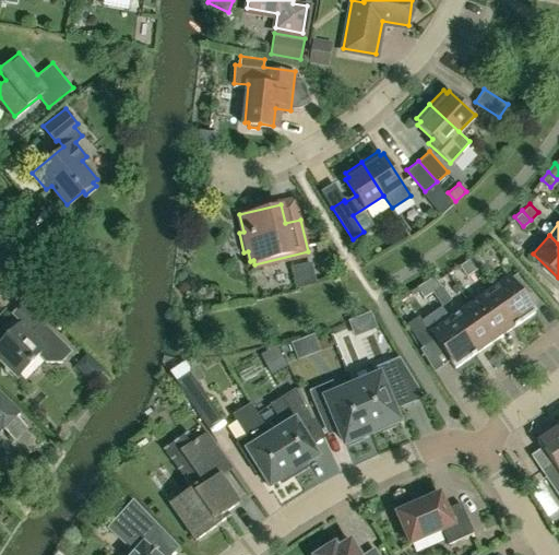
[(476,251),(468,257),(476,268),(484,262),(476,251)]
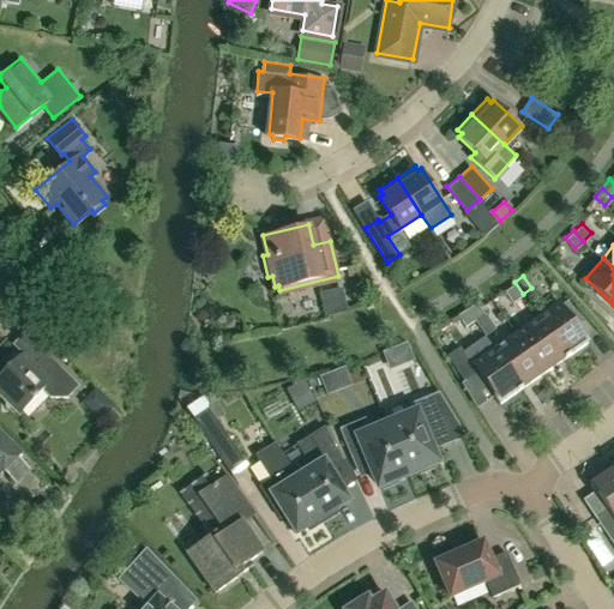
[(523,294),(515,282),(505,288),(513,300),(523,294)]
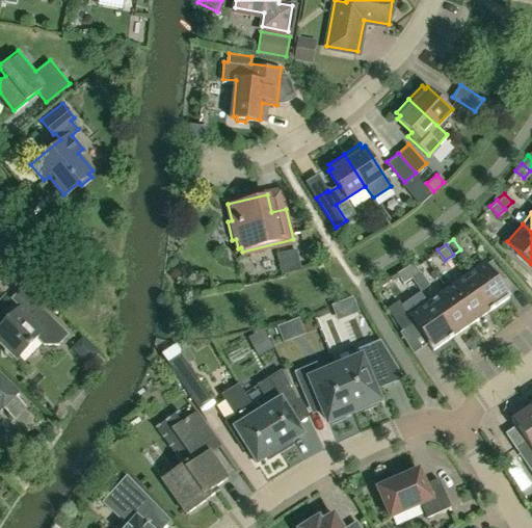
[(466,273),(489,308),(509,294),(485,260),(466,273)]
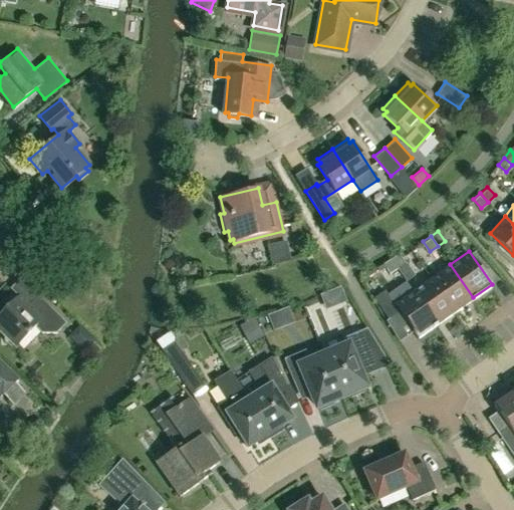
[(392,257),(398,266),(406,261),(400,252),(392,257)]
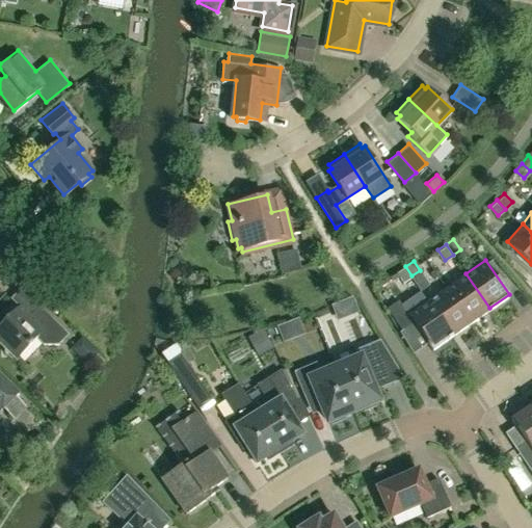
[(403,281),(411,275),(405,266),(397,271),(403,281)]
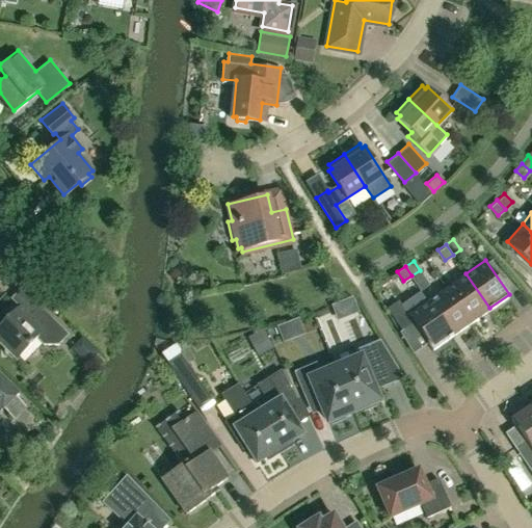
[(489,308),(466,273),(447,287),(471,321),(489,308)]
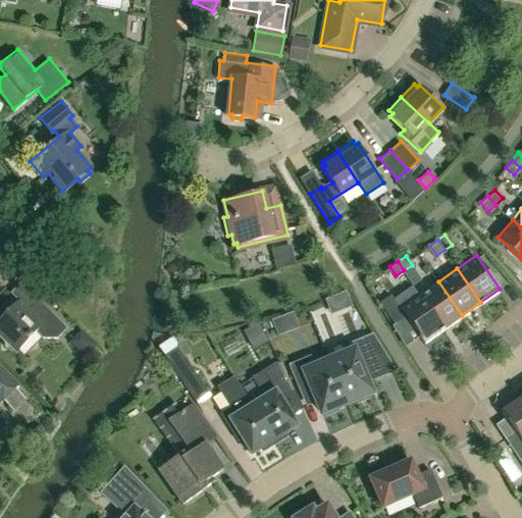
[(438,281),(420,294),(444,328),(462,315),(438,281)]
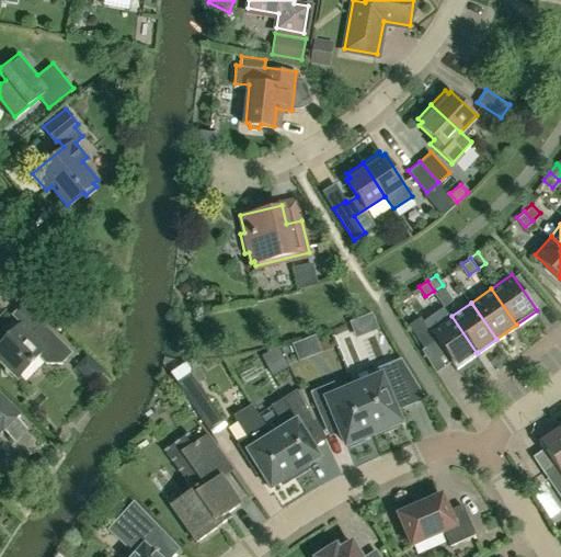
[(477,353),(451,316),(432,330),(421,315),(409,322),(425,345),(436,338),(457,367),(477,353)]
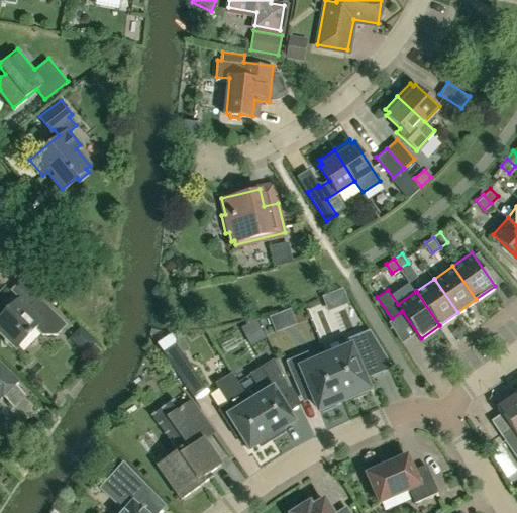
[(20,295),(0,314),(0,330),(4,334),(4,341),(11,341),(16,346),(35,326),(41,332),(57,332),(67,322),(38,294),(28,304),(20,295)]
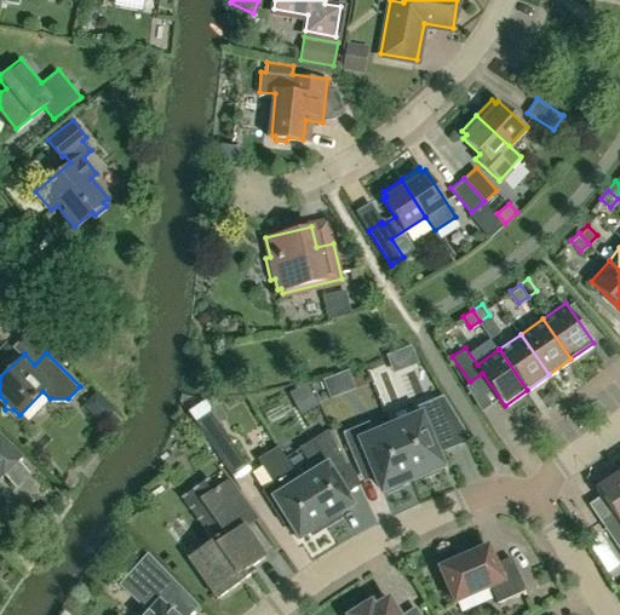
[(418,414),(390,426),(412,476),(423,471),(425,475),(440,469),(438,465),(441,464),(434,446),(443,442),(443,443),(446,443),(440,429),(459,420),(443,394),(414,406),(418,414)]
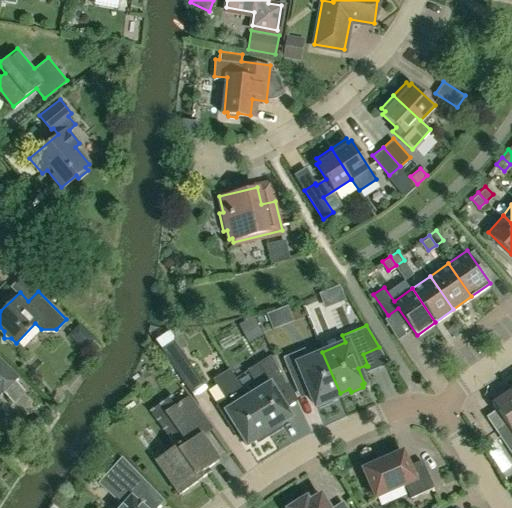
[(173,339),(161,348),(179,374),(192,365),(173,339)]
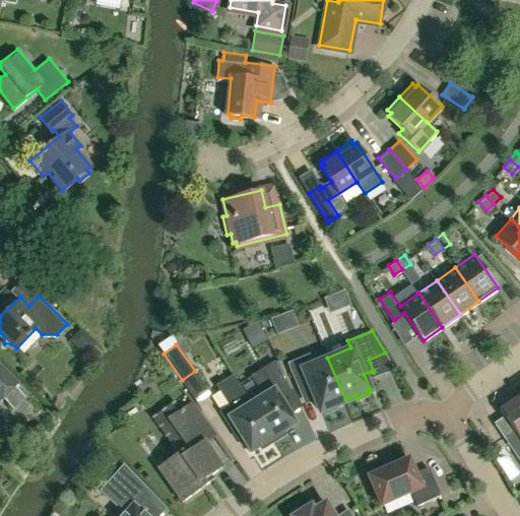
[(345,399),(327,358),(314,363),(309,351),(287,361),(297,385),(308,380),(320,409),(323,408),(324,411),(336,406),(335,403),(345,399)]
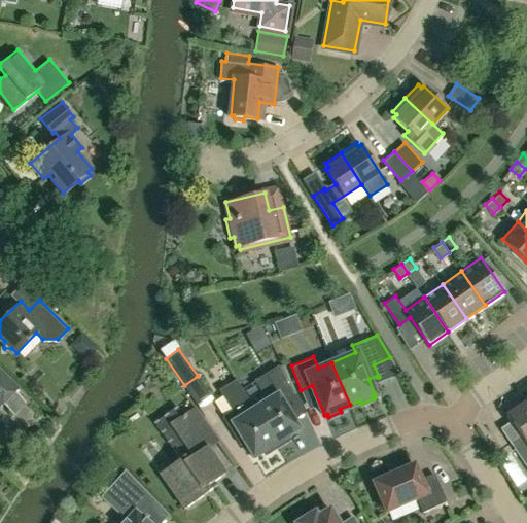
[(254,407),(279,446),(291,438),(289,433),(300,427),(283,401),(293,393),(278,364),(254,379),(261,390),(259,392),(265,401),(254,407)]
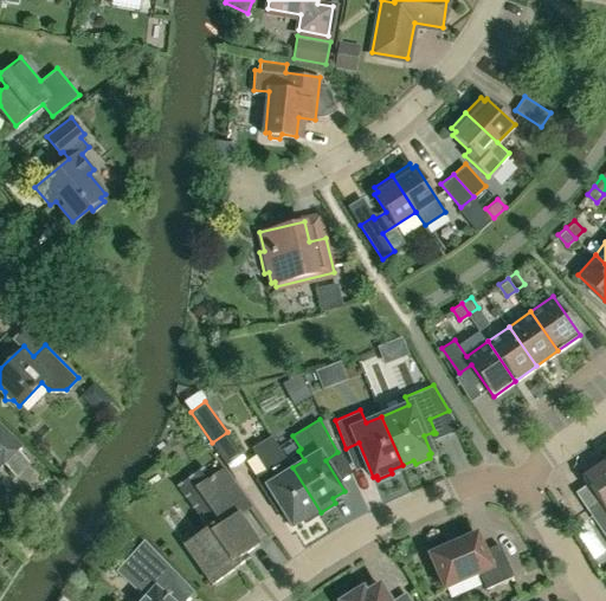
[(0,464),(20,444),(0,424),(0,464)]
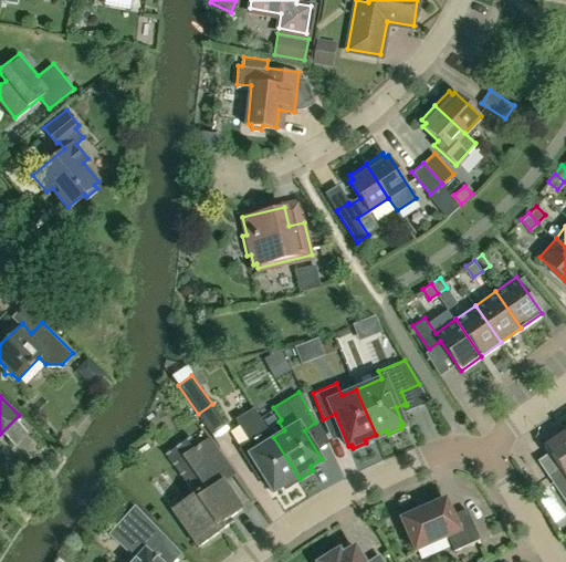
[(286,487),(300,479),(273,437),(253,406),(236,417),(250,439),(239,446),(251,465),(255,461),(273,490),(284,484),(286,487)]
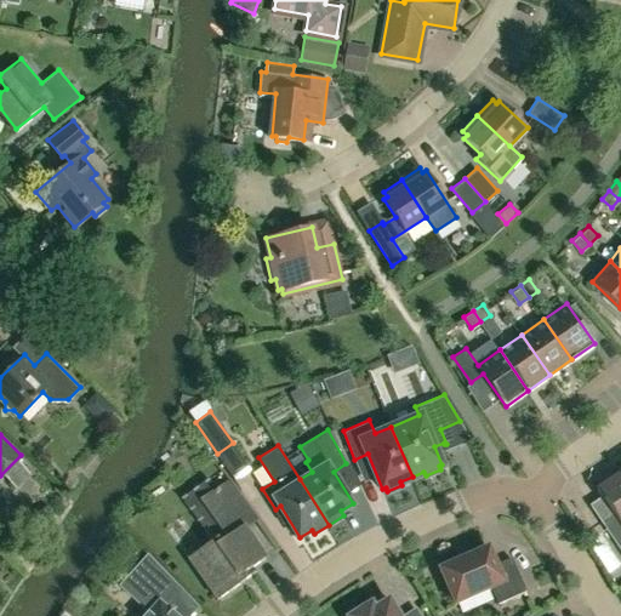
[(252,460),(239,467),(251,489),(265,482),(252,460)]
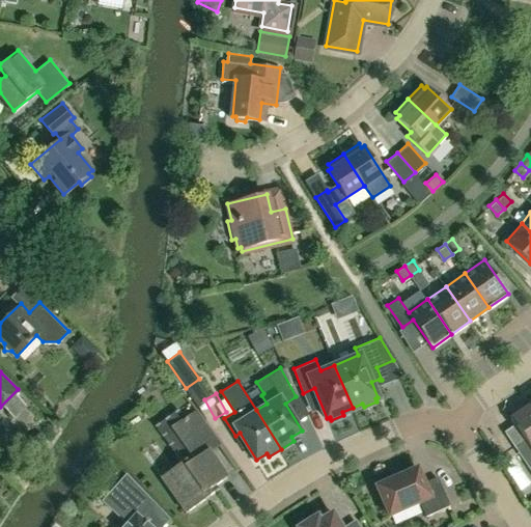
[(530,404),(530,403),(510,416),(530,443),(519,450),(530,468),(530,404)]
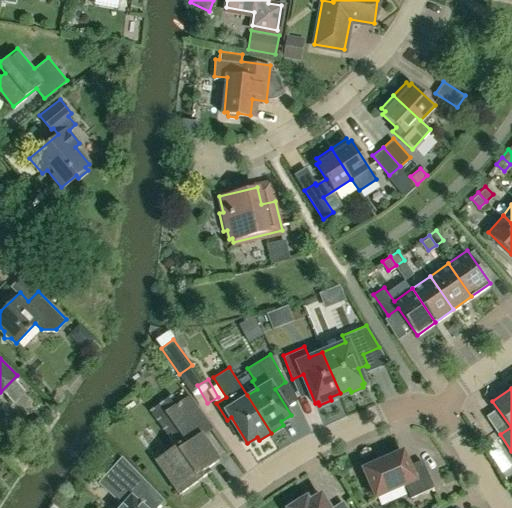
[(174,446),(155,460),(179,493),(202,476),(199,472),(218,458),(192,421),(202,414),(188,394),(177,401),(172,393),(148,409),(174,446)]
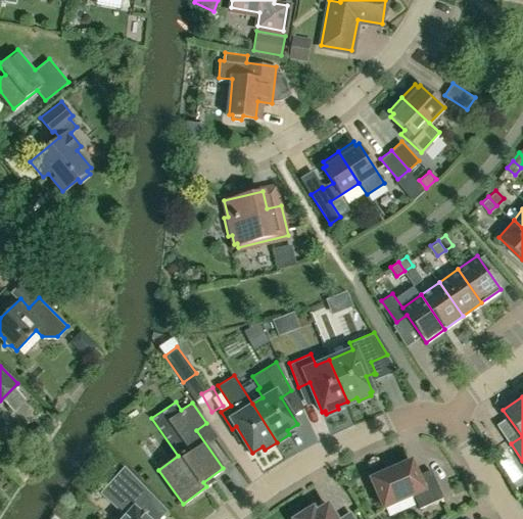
[(0,459),(19,471),(25,463),(6,450),(0,459)]
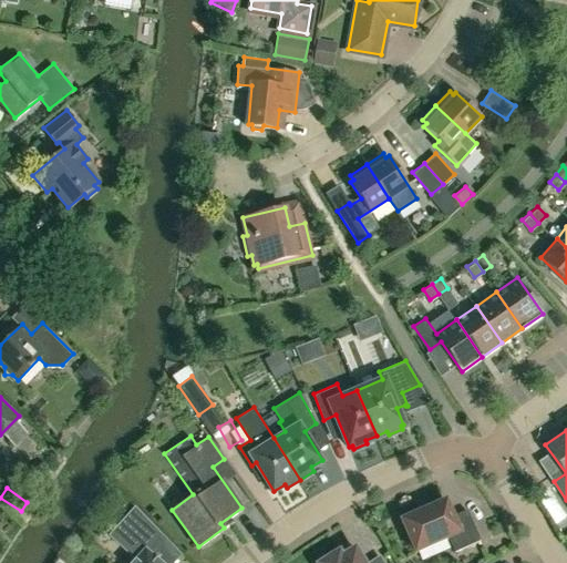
[(446,498),(402,518),(404,522),(401,523),(405,534),(409,533),(416,550),(450,535),(455,550),(481,538),(467,508),(453,514),(446,498)]
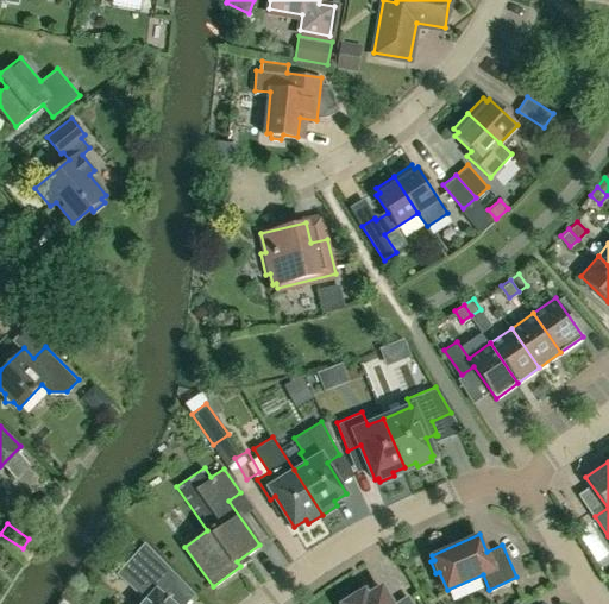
[(175,603),(162,592),(177,576),(145,541),(118,572),(146,597),(140,603),(175,603)]
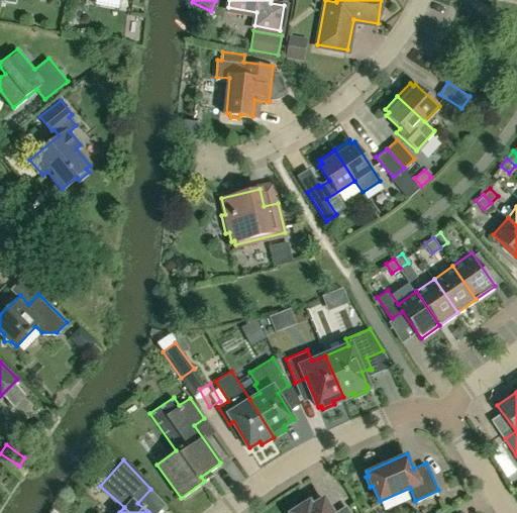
[(294,510),(290,512),(350,512),(346,505),(333,512),(324,498),(312,505),(309,501),(305,503),(303,500),(292,507),(294,510)]
